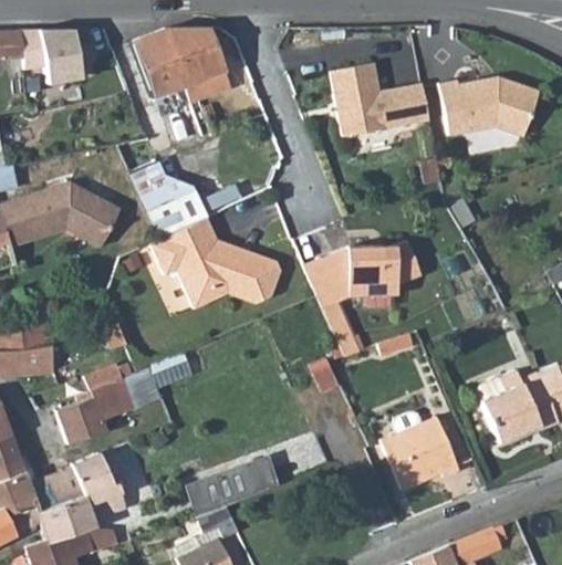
[(69,21),(33,23),(44,82),(80,75),(77,62),(93,61),(89,27),(71,27),(69,21)]
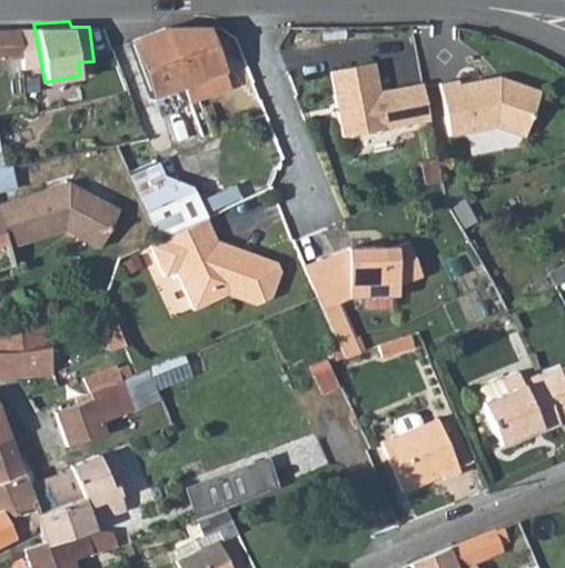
[(170,28),(192,83),(159,97),(178,145),(207,131),(197,103),(239,86),(234,69),(227,71),(211,27),(170,28)]
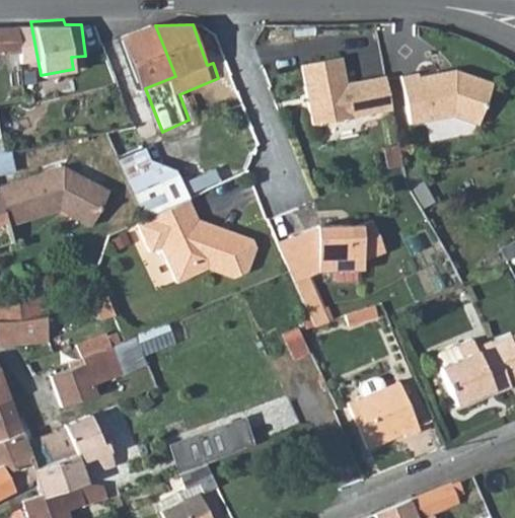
[(155,25),(122,38),(141,89),(145,88),(175,76),(155,25)]
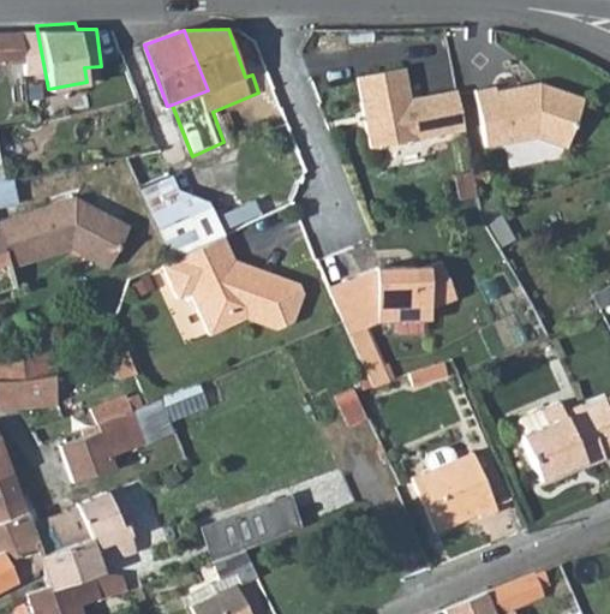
[(25,33),(0,33),(0,64),(28,64),(25,33)]
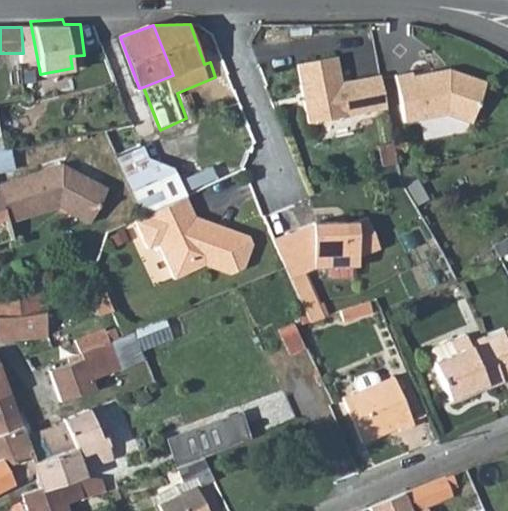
[(339,57),(300,65),(311,124),(389,109),(383,75),(345,83),(339,57)]
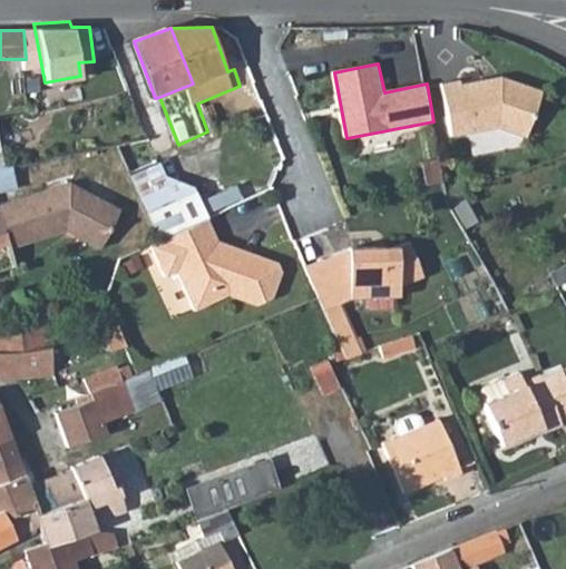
[(443,84),(454,135),(499,126),(527,137),(544,91),(503,77),(462,84),(462,80),(443,84)]
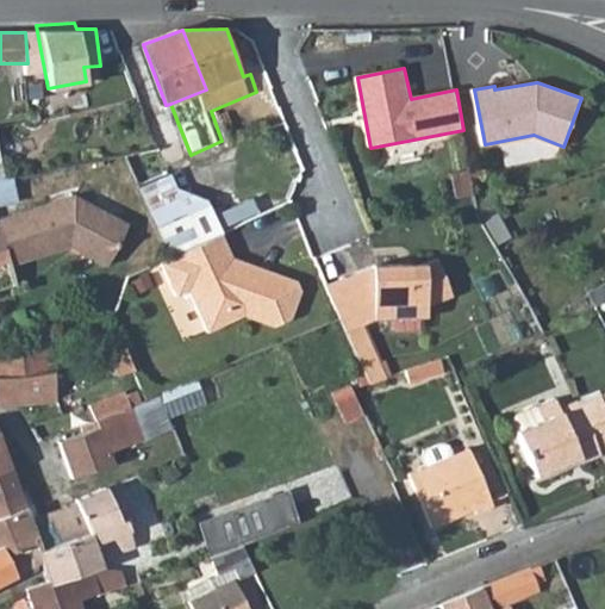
[(210,205),(189,215),(170,174),(142,186),(175,258),(224,235),(210,205)]
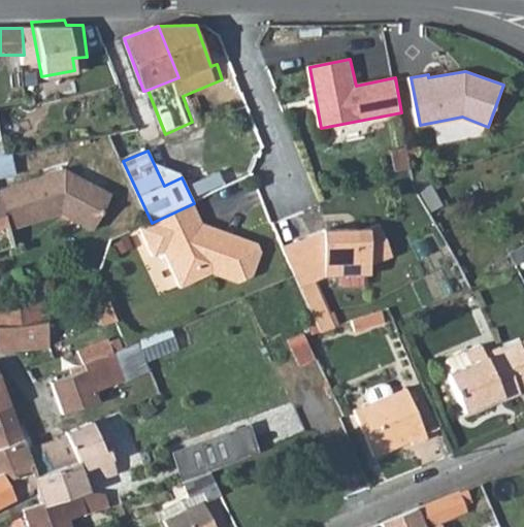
[(0,195),(10,230),(63,215),(94,232),(113,196),(67,170),(0,190),(0,195)]
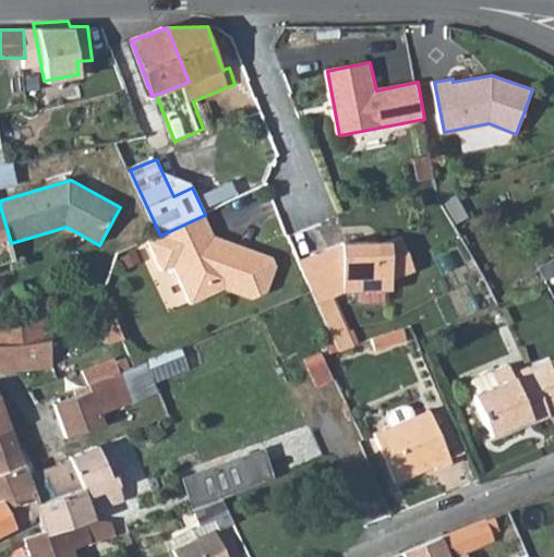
[(0,266),(16,261),(11,243),(0,206),(0,266)]
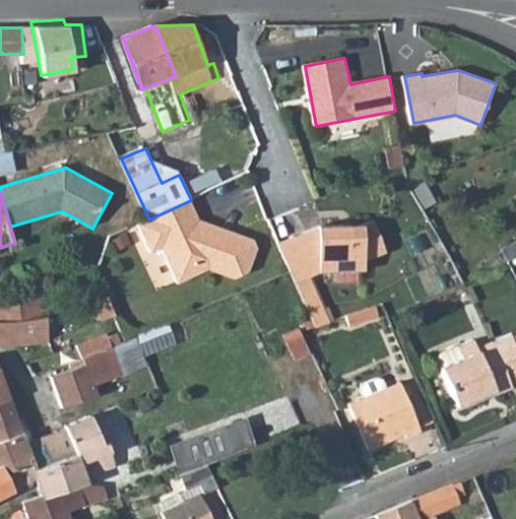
[(149,219),(139,224),(152,253),(162,247),(179,283),(210,269),(235,278),(250,272),(260,250),(260,244),(200,220),(191,200),(149,219)]
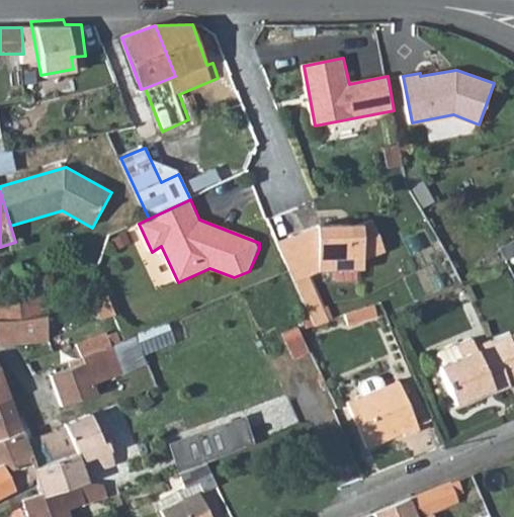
[(325,224),(279,242),(296,282),(306,278),(350,261),(351,265),(390,250),(376,219),(349,230),(346,224),(325,224)]
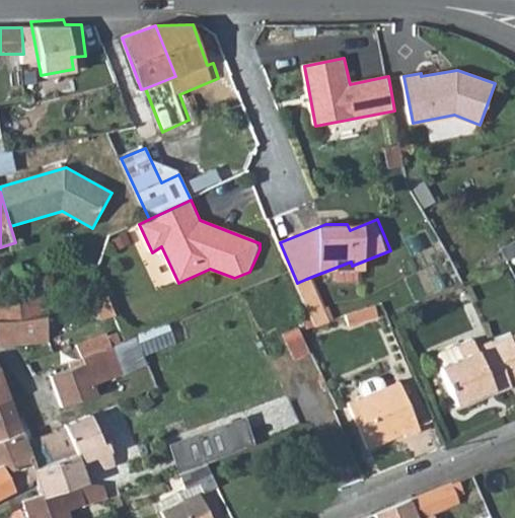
[(306,279),(297,283),(315,327),(325,324),(306,279)]
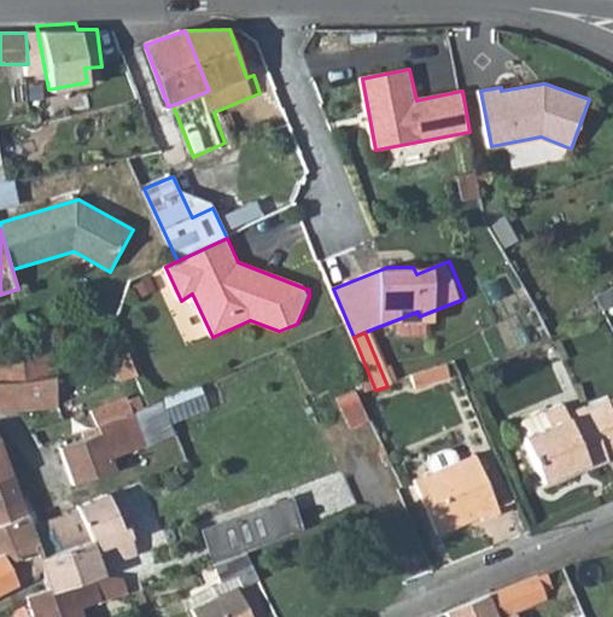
[(56,341),(54,338),(0,356),(0,382),(58,376),(56,341)]
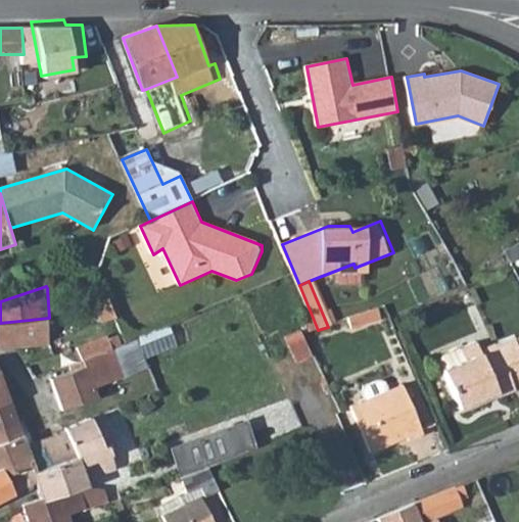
[(110,298),(98,301),(106,322),(118,317),(110,298)]
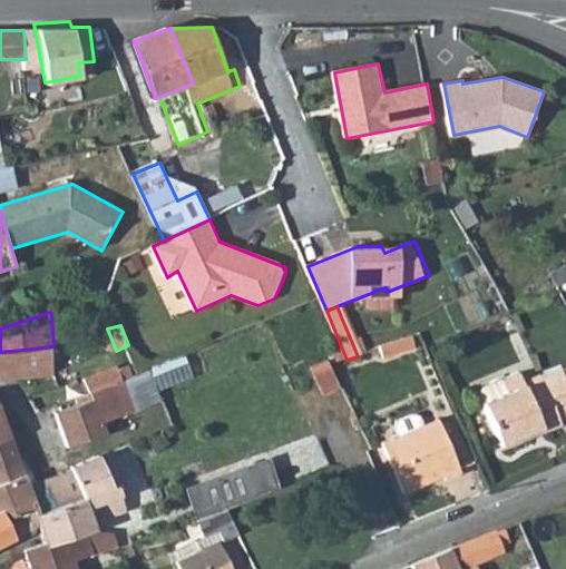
[(412,336),(381,347),(386,361),(417,350),(412,336)]
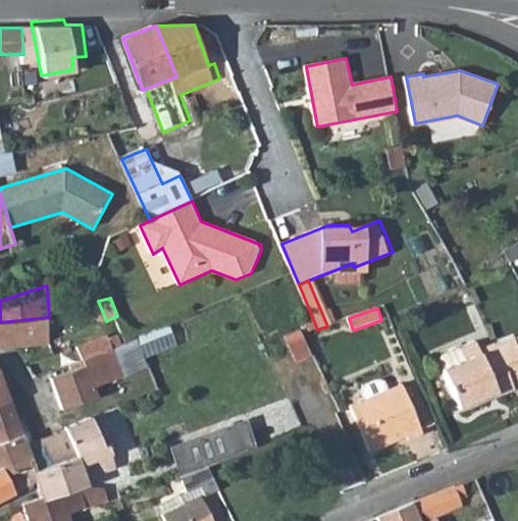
[(0,322),(0,347),(52,342),(49,317),(0,322)]
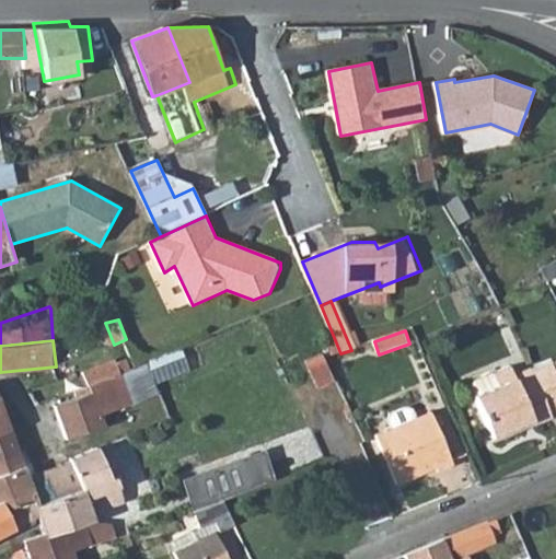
[(540,424),(555,420),(555,415),(555,357),(554,358),(555,360),(555,365),(536,372),(541,384),(529,388),(520,370),(500,377),(478,386),(483,395),(499,437),(539,422),(540,424)]
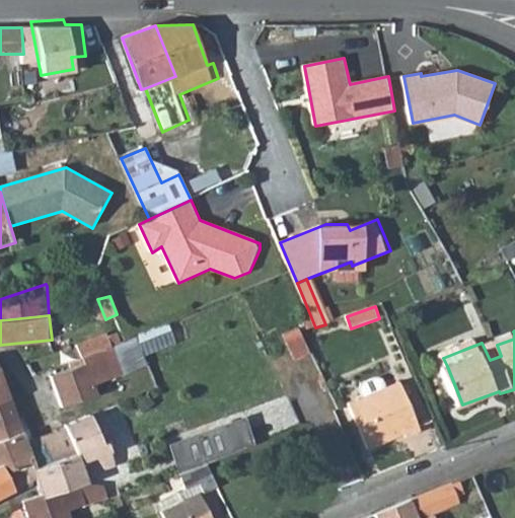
[(84,358),(113,347),(107,334),(75,348),(80,360),(84,358)]
